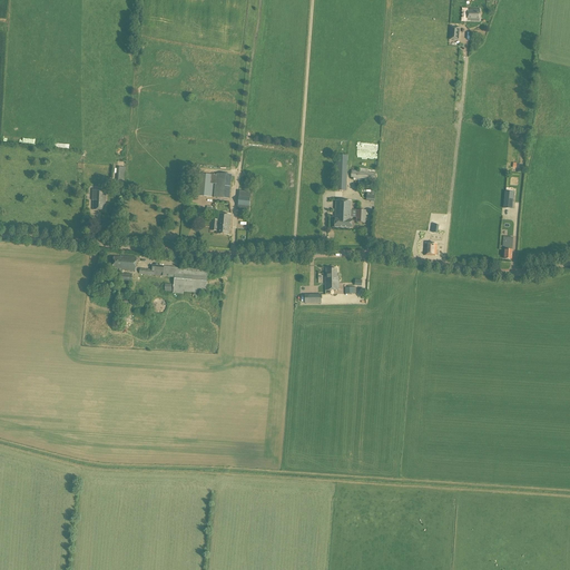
[(480,21),(480,9),(468,9),(468,21),(480,21)]
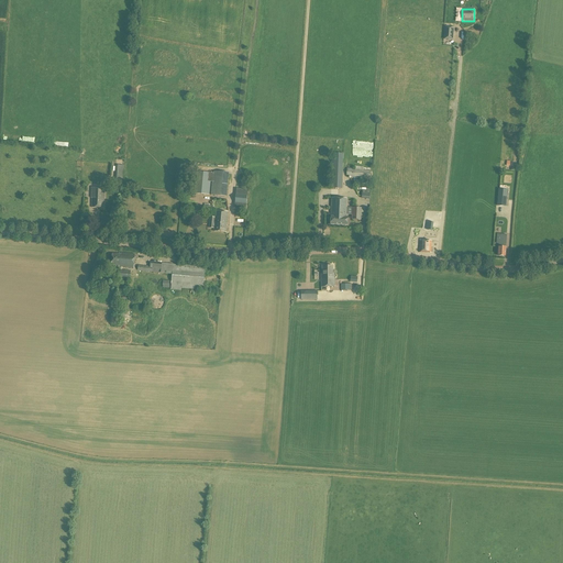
[(453,40),(454,26),(444,26),(444,40),(453,40)]
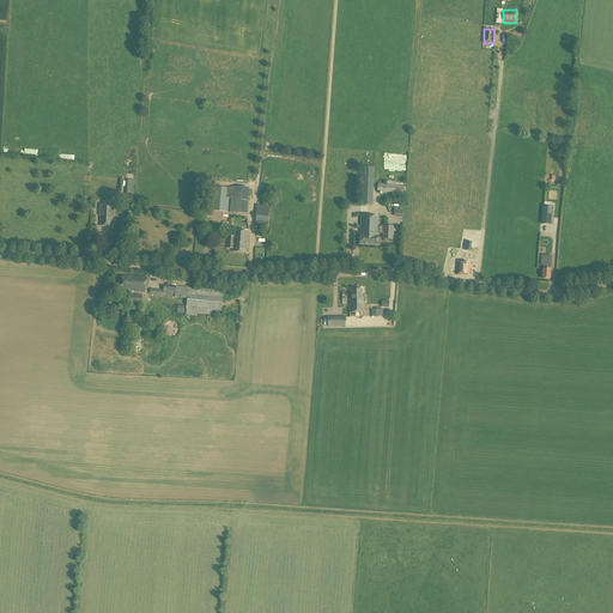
[(372,205),(374,167),(363,167),(362,205),(372,205)]
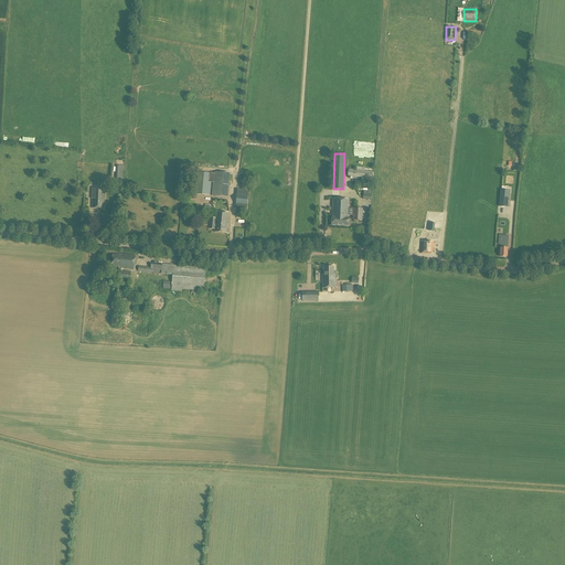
[(371,179),(372,171),(349,169),(348,177),(371,179)]
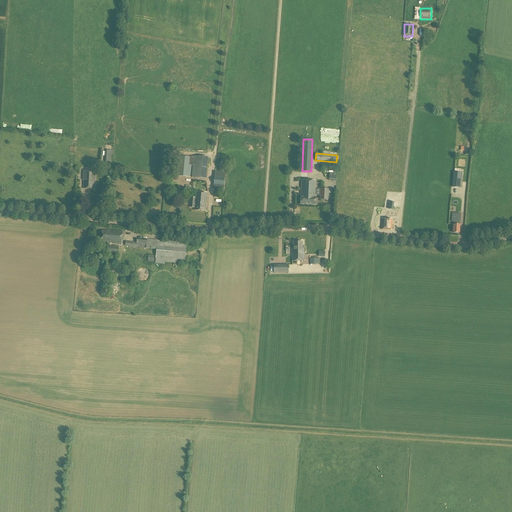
[(206,179),(208,157),(194,156),(194,157),(178,156),(176,176),(190,177),(191,165),(193,165),(192,177),(206,179)]
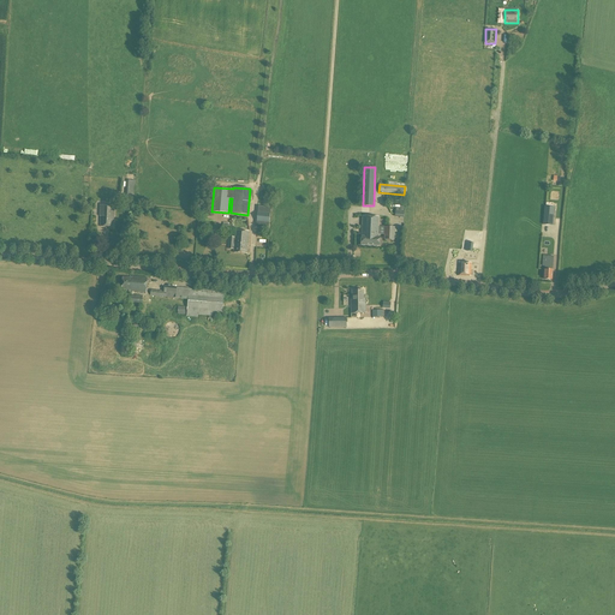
[(113,227),(114,206),(100,206),(100,216),(100,226),(113,227)]
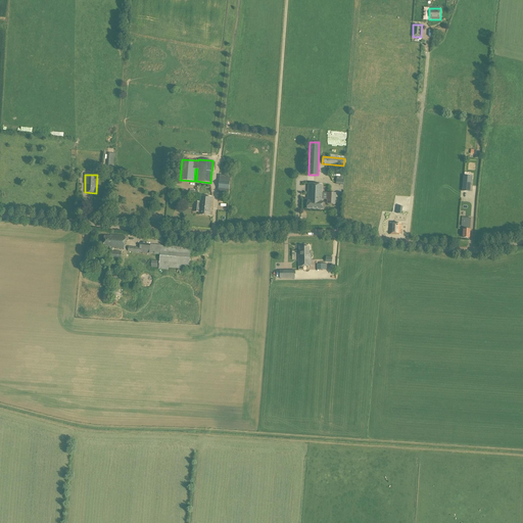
[(472,177),(463,176),(462,191),(470,192),(472,177)]
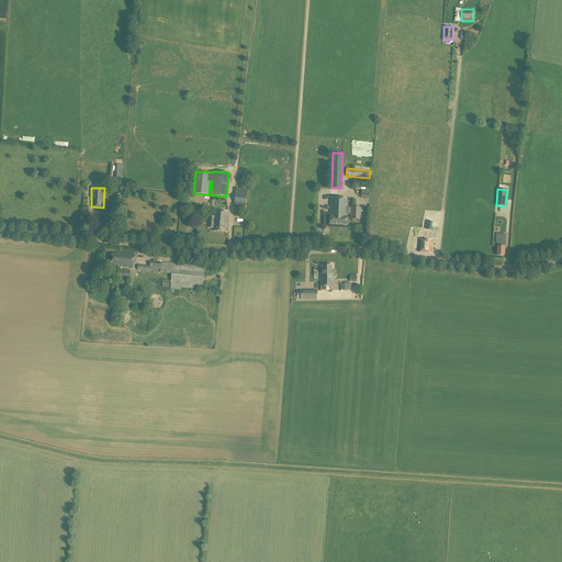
[(369,199),(370,190),(361,190),(361,198),(369,199)]
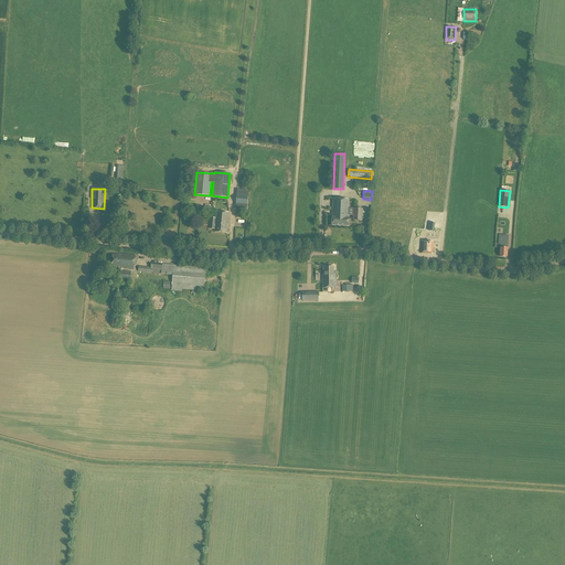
[(246,210),(247,196),(237,195),(236,209),(246,210)]
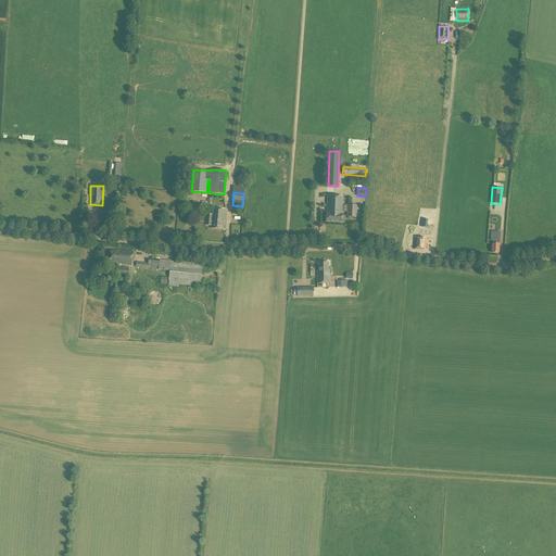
[(356,217),(357,205),(352,205),(352,199),(351,198),(343,198),(343,197),(328,196),(327,214),(326,223),(343,223),(343,215),(342,215),(342,212),(348,212),(348,217),(356,217)]
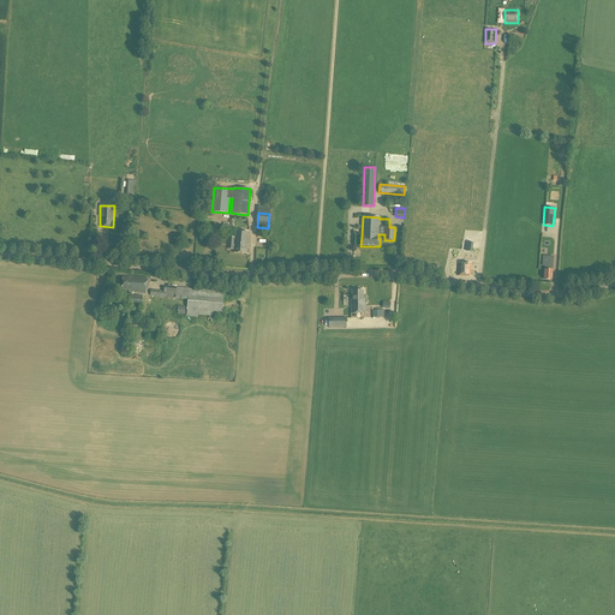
[(233,252),(248,254),(249,232),(236,231),(234,238),(230,237),(228,249),(233,250),(233,252)]
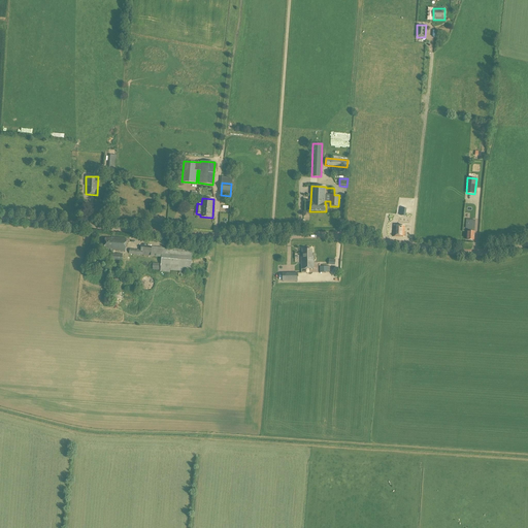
[(471,224),(472,221),(469,221),(470,208),(465,208),(464,224),(468,224),(467,232),(467,240),(473,240),(474,232),(473,232),(474,228),(471,228),(471,224)]
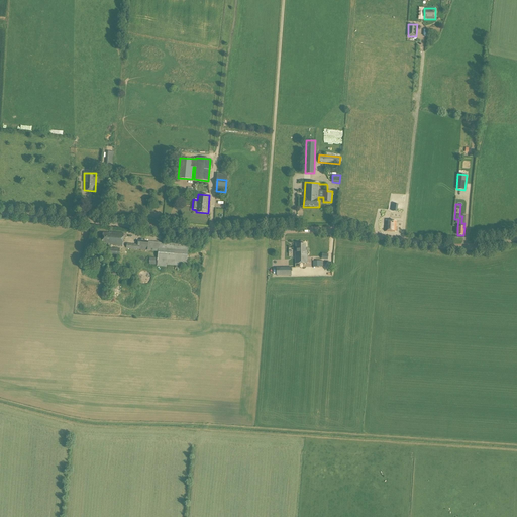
[(396,232),(396,221),(386,221),(385,231),(396,232)]
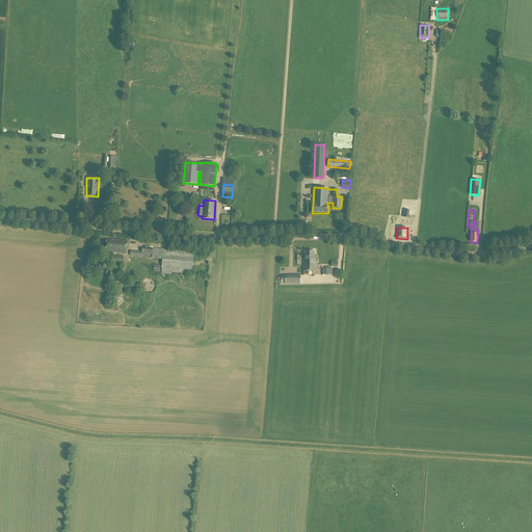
[(127,254),(128,241),(114,240),(114,241),(106,240),(106,250),(112,251),(112,253),(127,254)]
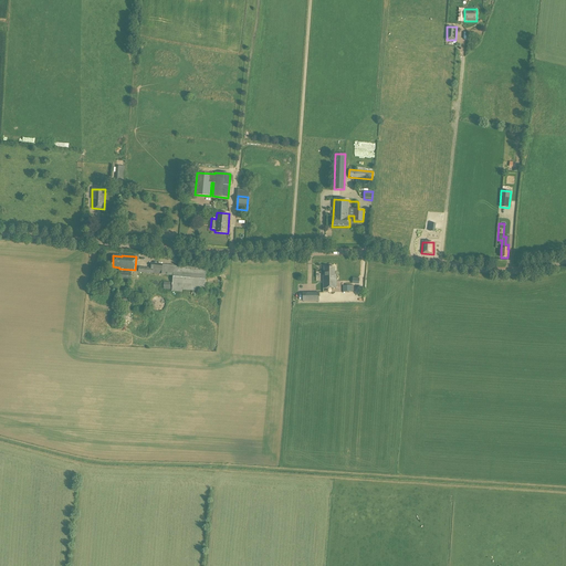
[(206,269),(175,266),(175,265),(152,263),(150,268),(139,266),(138,272),(161,275),(173,275),(171,291),(181,292),(181,290),(205,292),(206,269)]
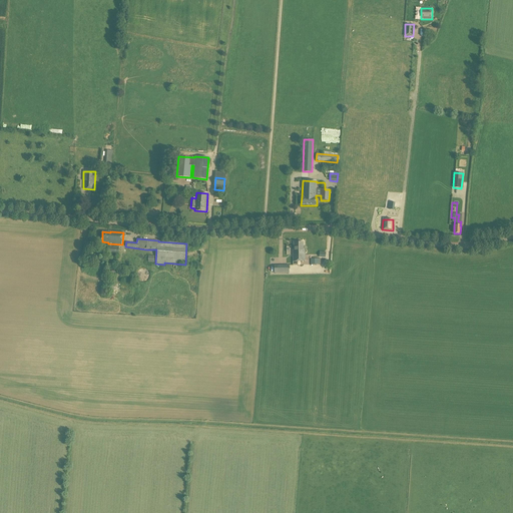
[(304,249),(304,242),(294,242),(294,249),(293,250),(293,262),(305,262),(305,249),(304,249)]
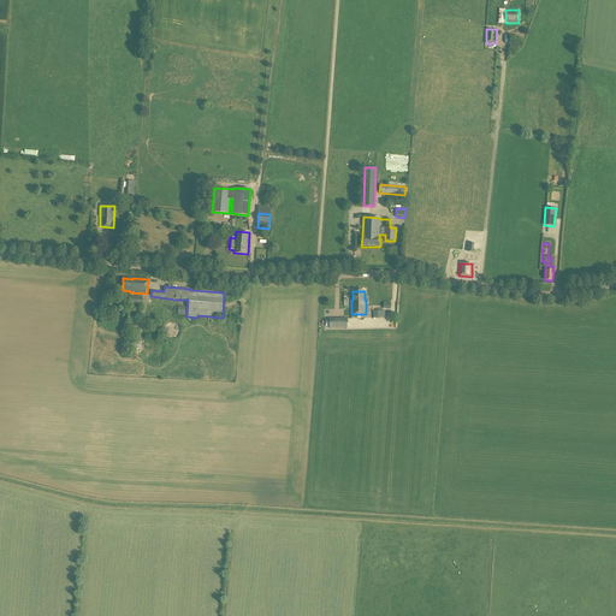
[(142,307),(143,296),(129,295),(129,306),(142,307)]
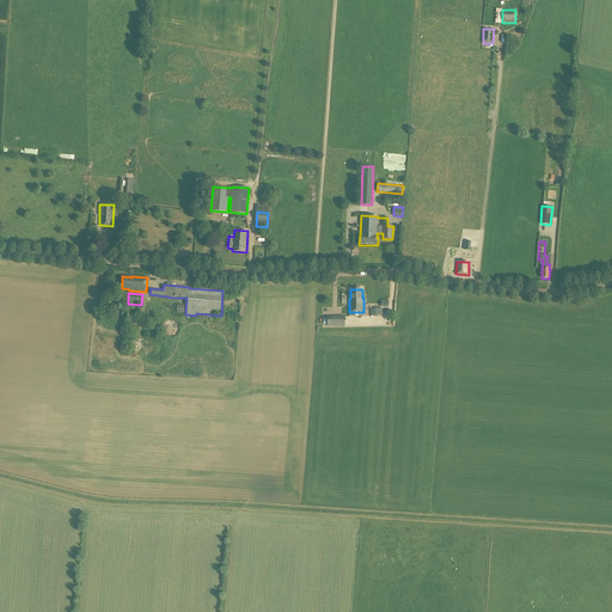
[(169,322),(164,328),(170,332),(175,325),(169,322)]
